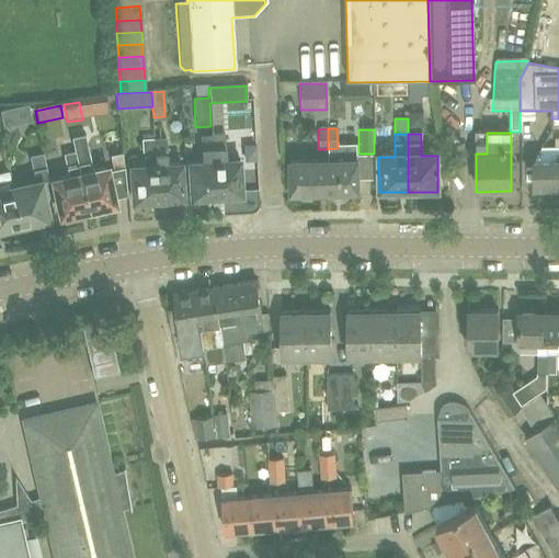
[(105,170),(92,173),(83,136),(70,139),(73,155),(87,212),(95,209),(95,213),(114,208),(105,170)]
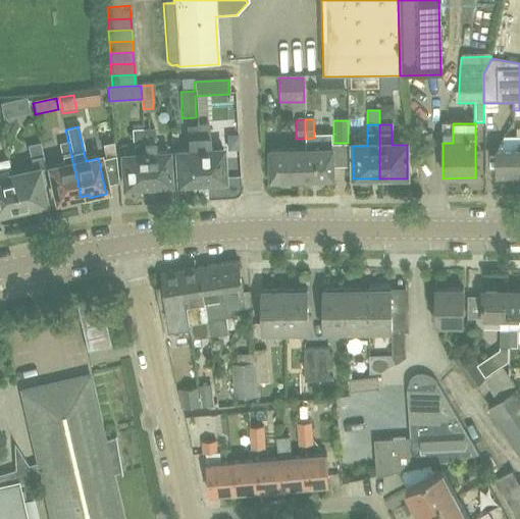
[(197,127),(200,184),(223,183),(221,150),(209,151),(208,126),(197,127)]
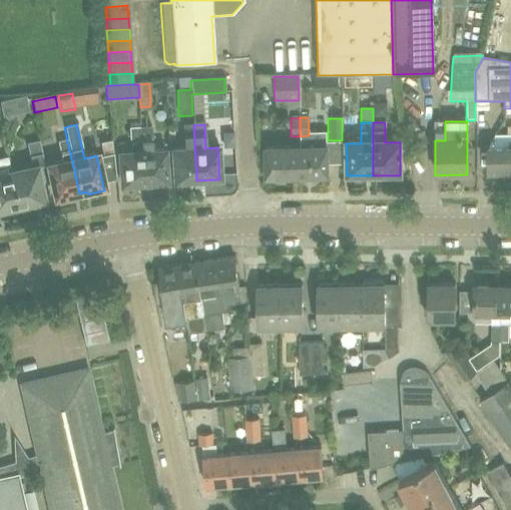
[(174,182),(196,180),(193,125),(183,126),(184,149),(172,150),(174,182)]
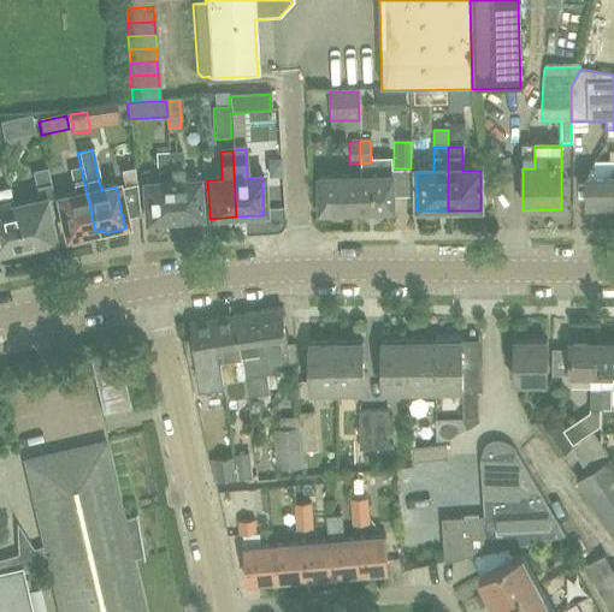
[(169,155),(172,221),(200,219),(198,182),(183,183),(181,154),(169,155)]
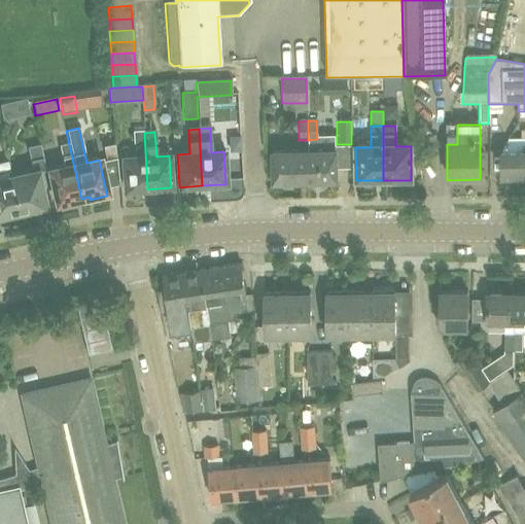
[(124,190),(147,189),(144,133),(133,133),(135,158),(121,159),(124,190)]
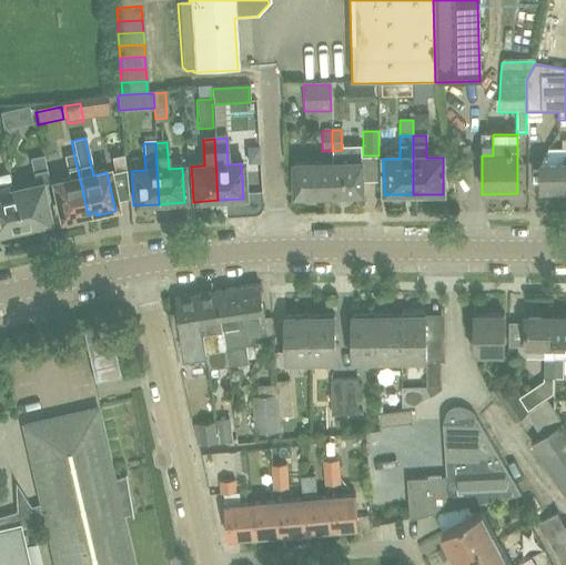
[(332,151),(333,164),(333,197),(362,195),(362,163),(361,150),(342,150),(332,151)]
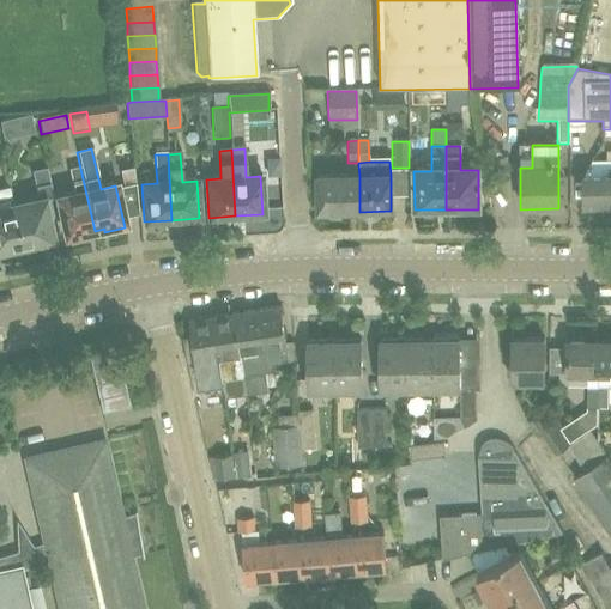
[(85,232),(95,231),(80,169),(70,171),(72,184),(76,183),(77,189),(73,189),(74,194),(56,199),(66,241),(85,237),(85,232)]
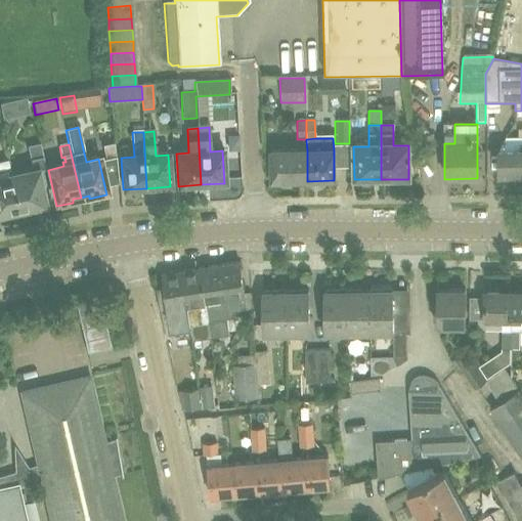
[(104,157),(105,161),(114,159),(115,158),(114,144),(102,146),(104,157)]
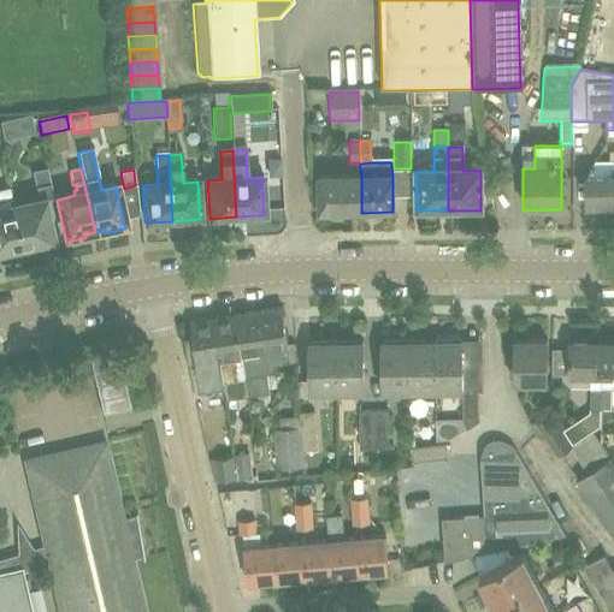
[(51,218),(47,201),(51,200),(43,172),(29,174),(36,203),(11,208),(22,253),(41,249),(40,244),(51,241),(46,219),(51,218)]
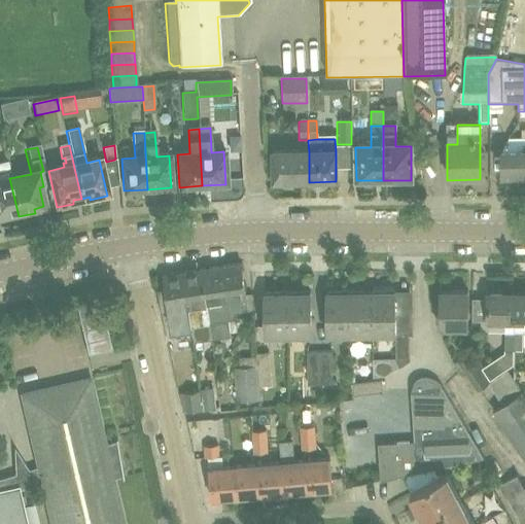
[(282,182),(309,182),(309,152),(272,153),(273,179),(282,178),(282,182)]
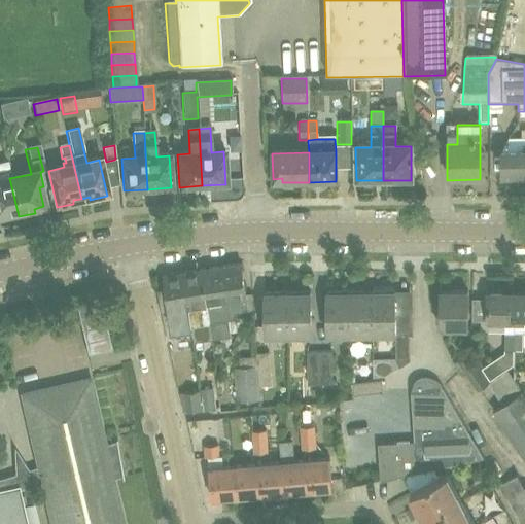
[(500,179),(524,178),(524,152),(500,153),(500,179)]
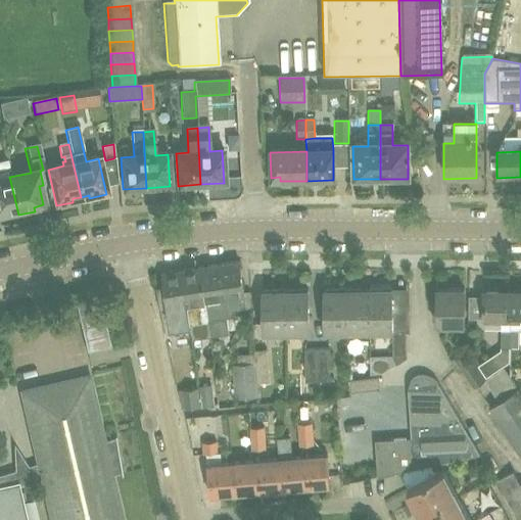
[(18,215),(9,177),(6,161),(0,162),(0,215),(1,219),(18,215)]
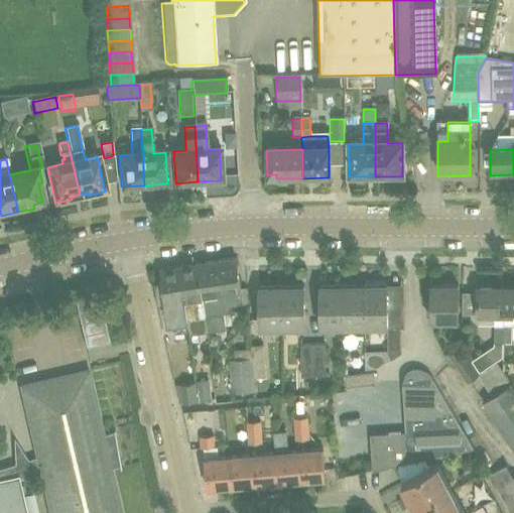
[(215,263),(223,314),(230,314),(229,308),(241,306),(239,294),(240,294),(235,260),(215,263)]
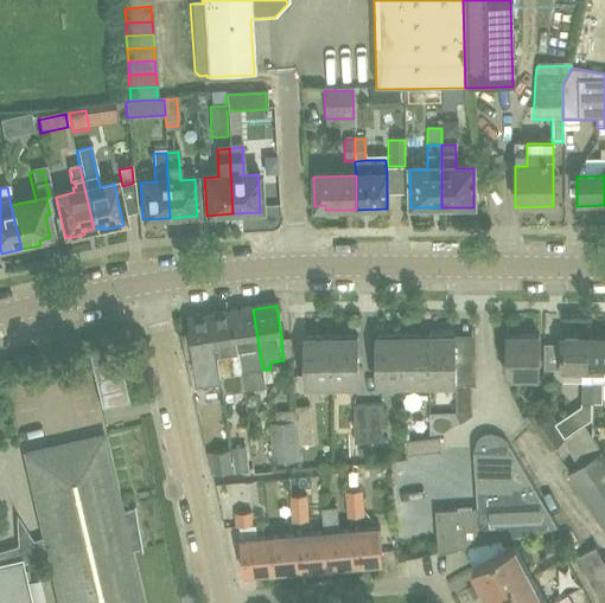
[(240,373),(262,370),(253,309),(231,312),(240,373)]
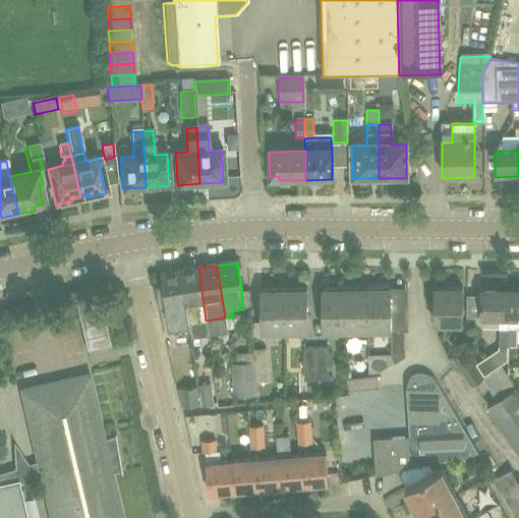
[(199,322),(206,321),(198,268),(180,271),(188,326),(199,324),(199,322)]
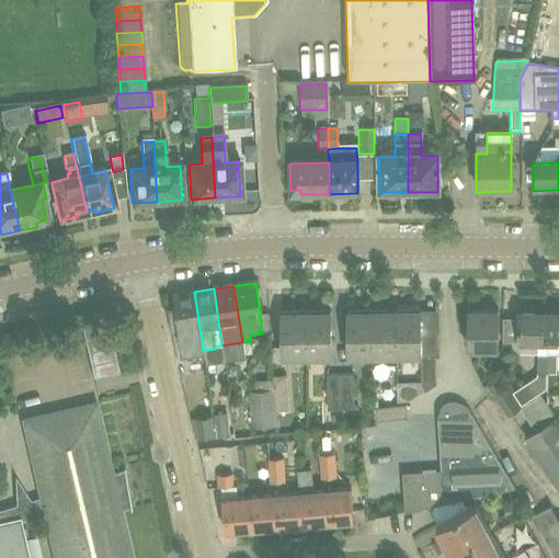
[(203,351),(194,292),(172,295),(175,311),(168,312),(171,334),(179,333),(182,355),(203,352),(203,351)]
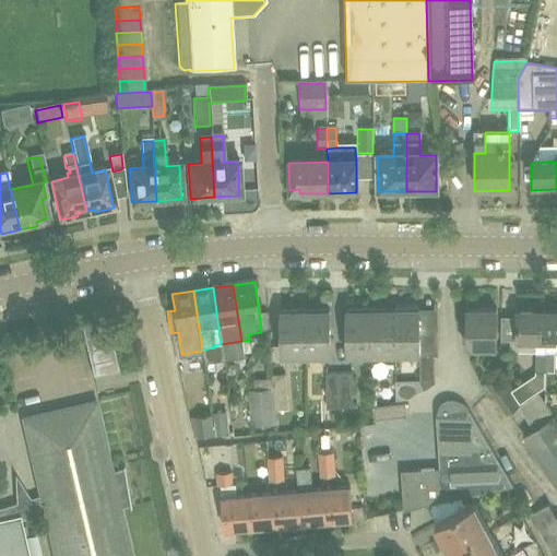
[(346,358),(370,357),(369,311),(345,312),(346,358)]
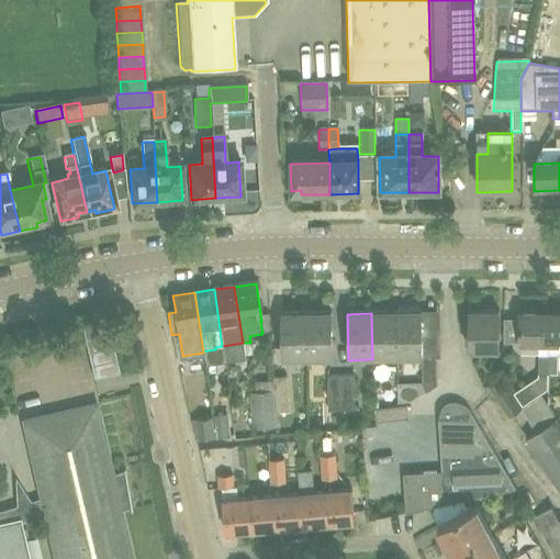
[(372,359),(396,359),(395,313),(371,313),(372,359)]
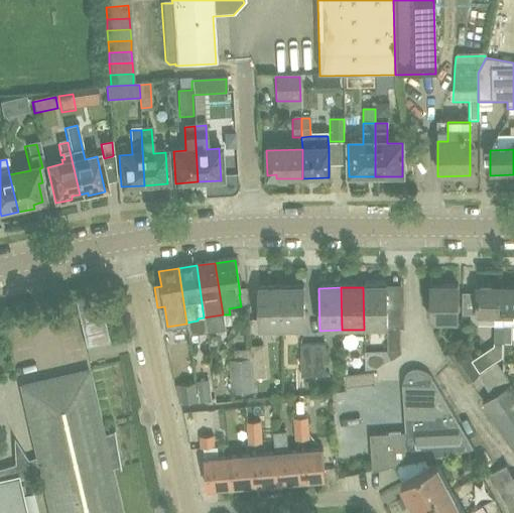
[(385,287),(363,287),(364,330),(385,330),(386,353),(390,362),(400,356),(399,325),(403,325),(402,308),(386,308),(385,287)]
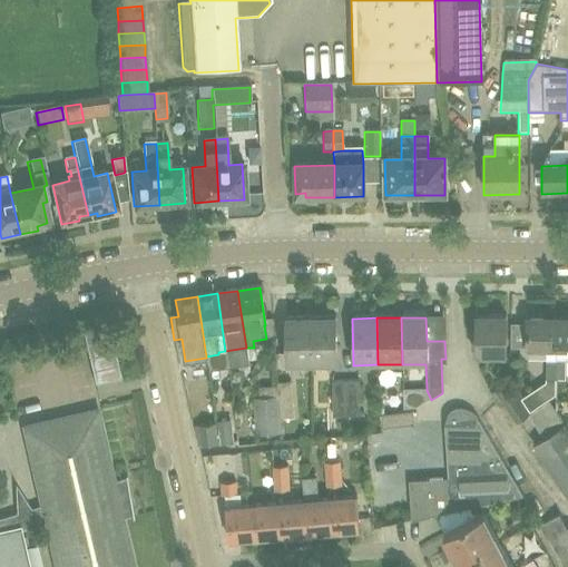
[(505,318),(476,318),(475,358),(505,358),(505,318)]
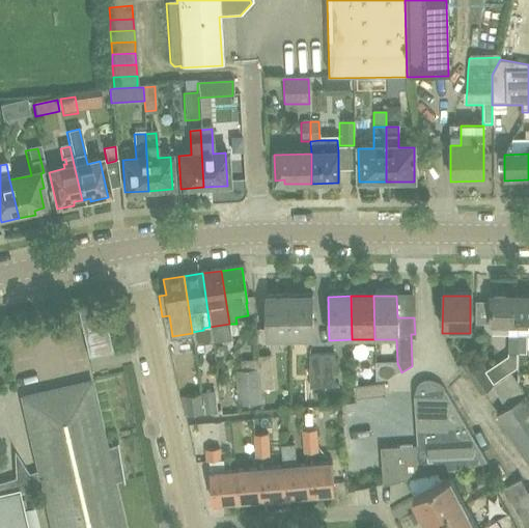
[(267,340),(289,340),(288,297),(266,297),(267,340)]
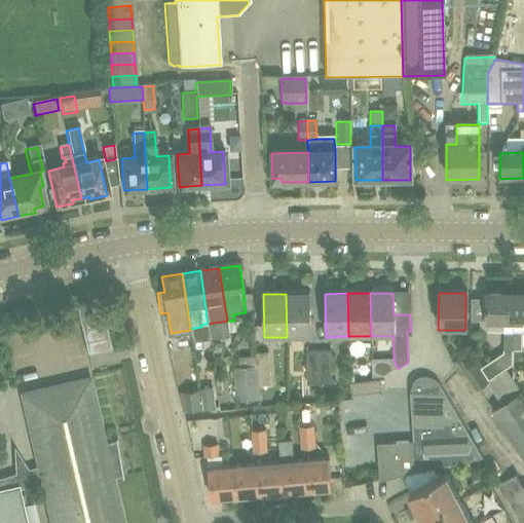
[(286,294),(287,337),(309,337),(308,294),(286,294)]
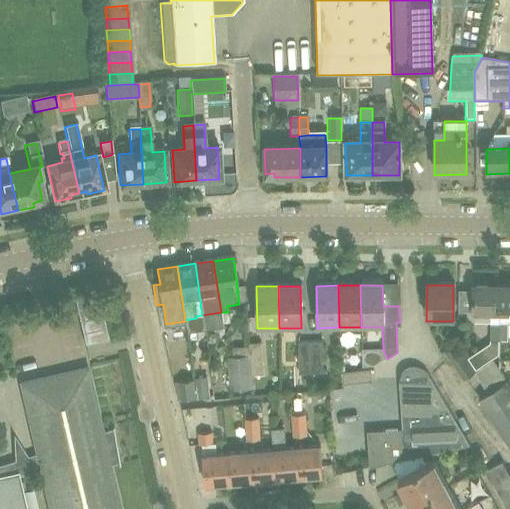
[(498,287),(472,287),(472,314),(498,314),(498,287)]
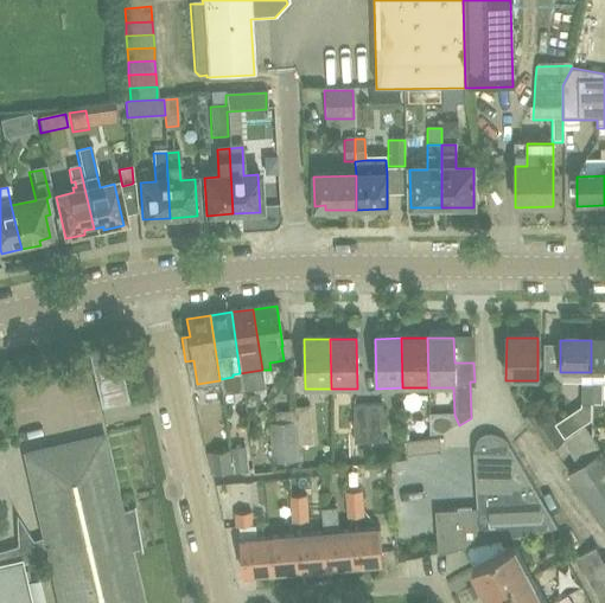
[(602,385),(604,384),(604,340),(591,340),(591,372),(591,385),(591,405),(600,405),(602,385)]
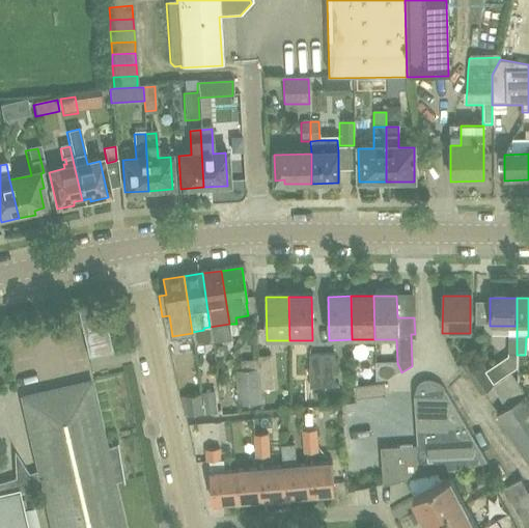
[(78,308),(89,356),(113,351),(103,302),(78,308)]
